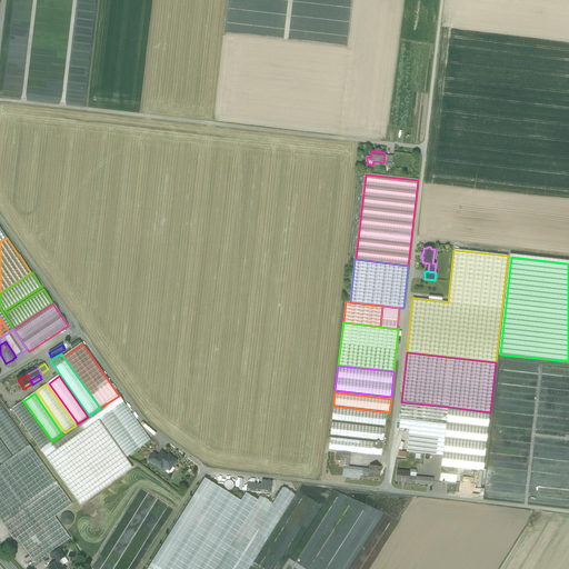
[(99,420),(123,402),(119,396),(100,408),(89,416),(88,417),(78,423),(76,426),(65,432),(62,435),(52,441),(51,442),(40,450),(46,458),(99,420)]
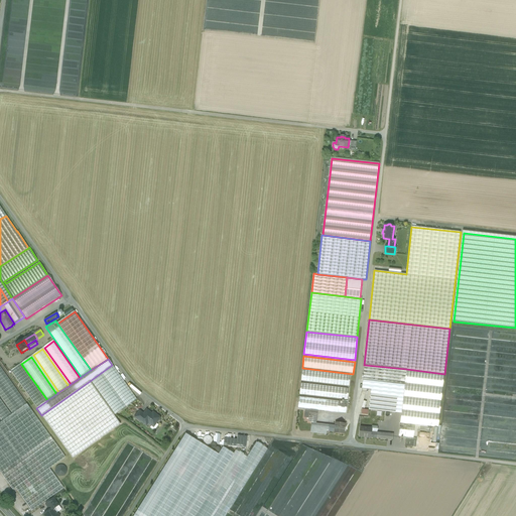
[(46,401),(20,364),(10,371),(36,408),(46,401)]
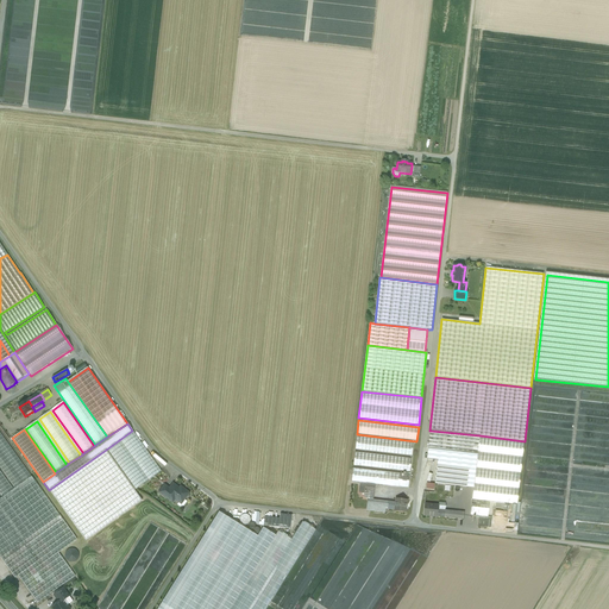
[(132,431),(106,450),(135,490),(162,472),(132,431)]
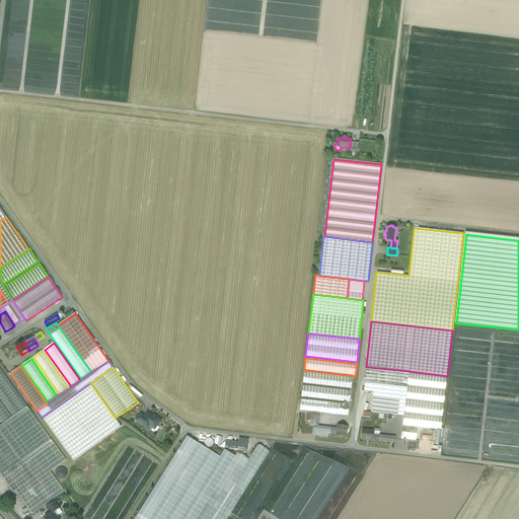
[(409,371),(367,367),(365,382),(402,386),(402,384),(406,384),(409,371)]
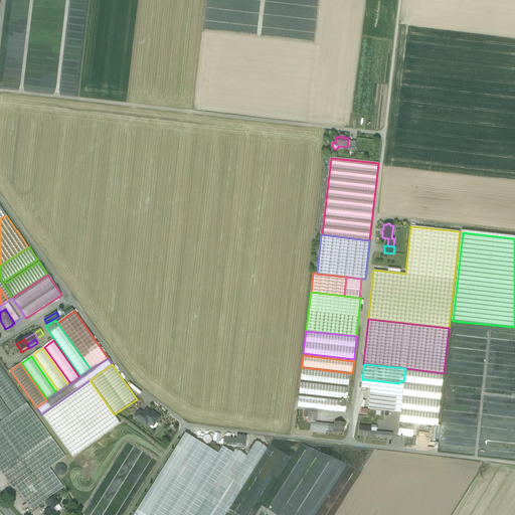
[(27,403),(0,365),(0,394),(13,413),(27,403)]
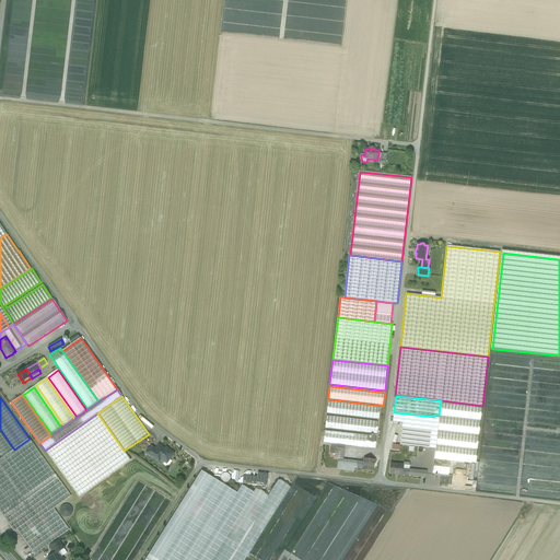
[(441,400),(439,415),(432,474),(435,474),(434,476),(436,476),(436,475),(441,475),(452,476),(474,478),(482,406),(441,400)]
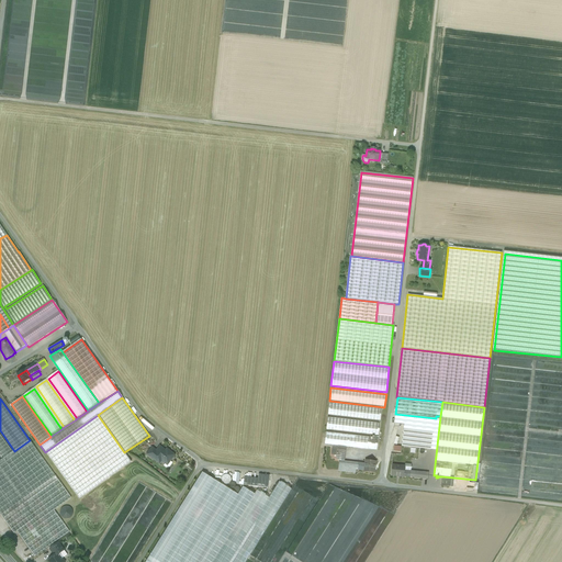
[(381,408),(329,403),(327,415),(380,422),(381,408)]
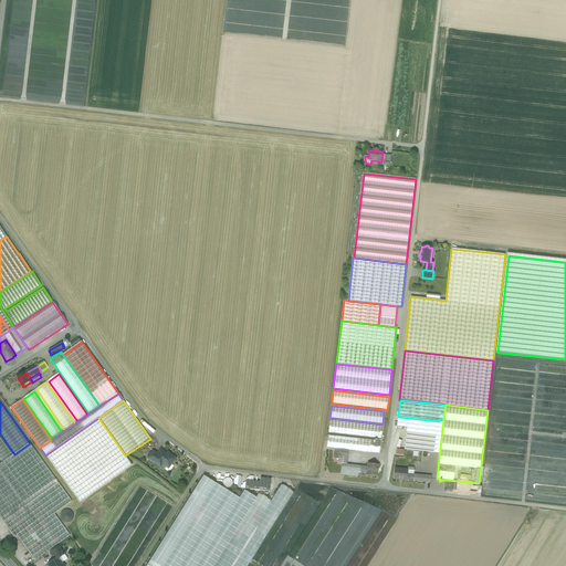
[(398,417),(397,417),(392,459),(435,463),(439,421),(398,417)]
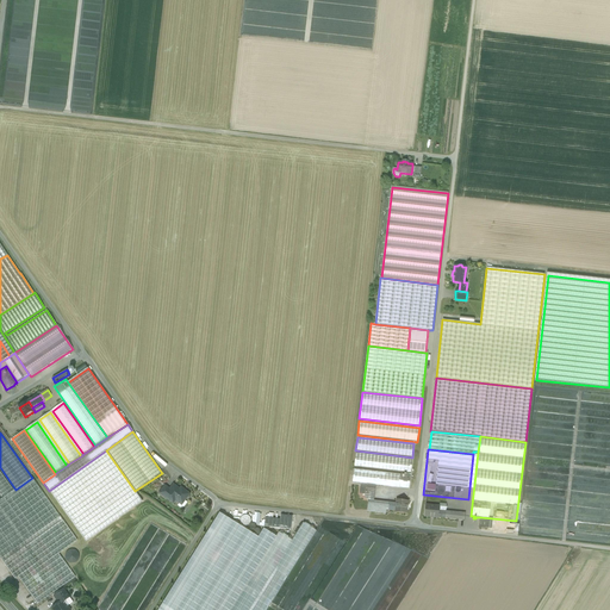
[(106,450),(49,491),(85,541),(142,502),(135,492),(135,491),(106,450)]
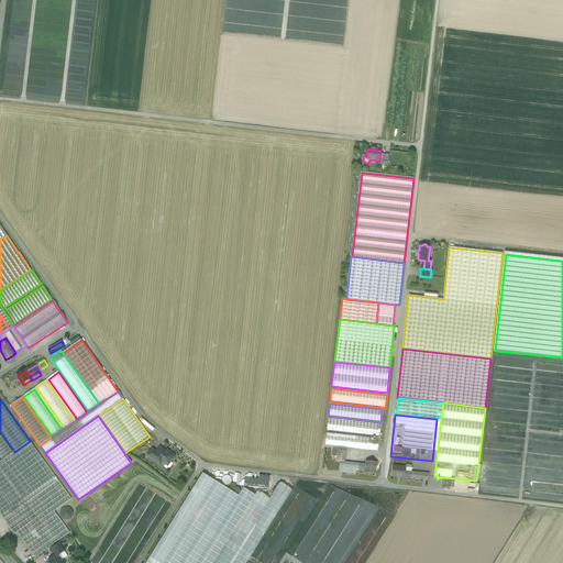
[(381,424),(328,418),(327,430),(379,437),(381,424)]
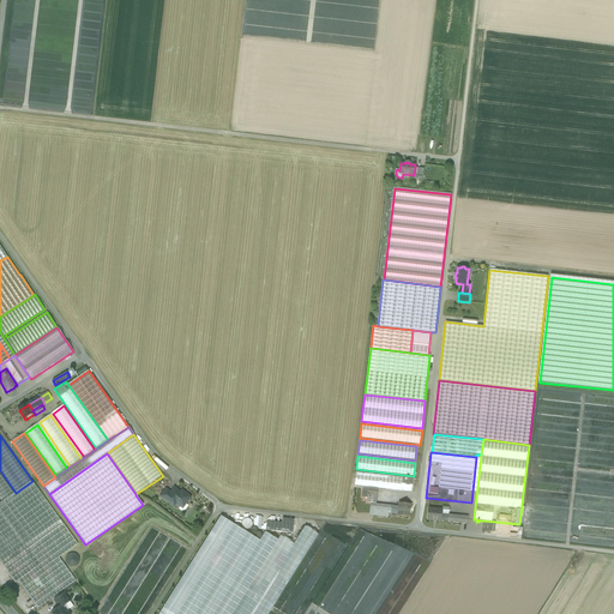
[(356,471),(354,486),(363,487),(378,488),(411,493),(413,479),(409,479),(409,477),(408,477),(408,479),(356,471)]
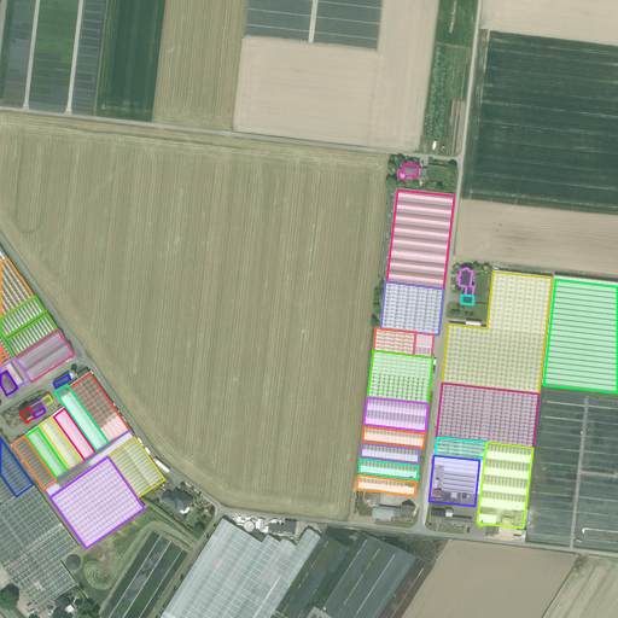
[(13,497),(0,477),(0,501),(3,505),(13,497)]
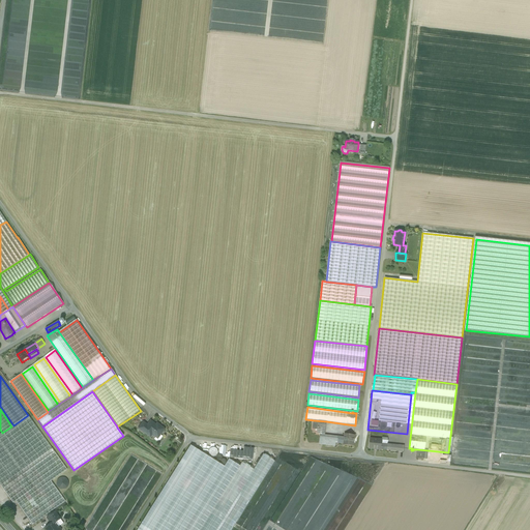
[(0,484),(0,486),(52,449),(28,415),(13,425),(11,427),(2,433),(1,434),(0,434),(0,484)]
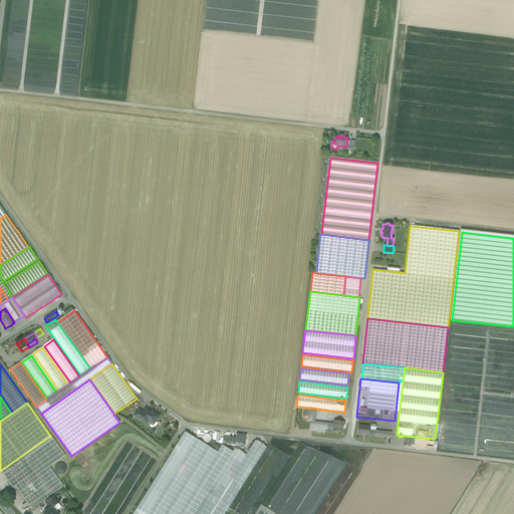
[(155,415),(146,409),(143,412),(139,418),(140,418),(144,421),(146,420),(152,424),(151,426),(154,428),(158,423),(156,422),(160,417),(156,413),(155,415)]
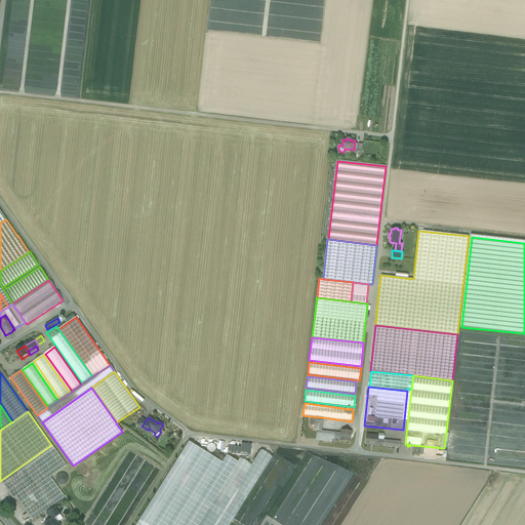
[(143,418),(137,425),(142,428),(143,427),(142,427),(146,420),(143,418)]
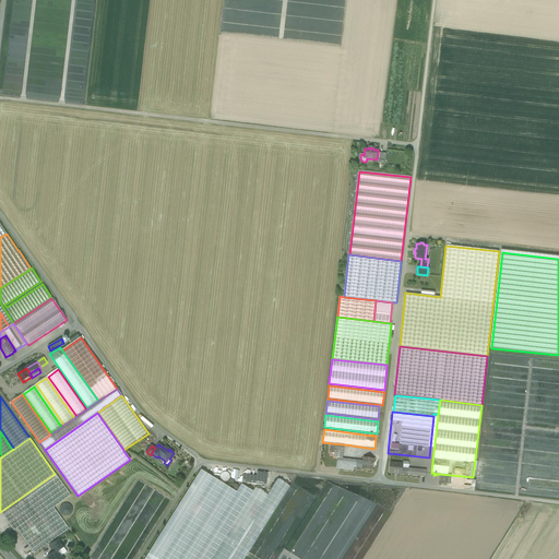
[(335,447),(335,452),(334,458),(337,458),(337,459),(342,459),(344,448),(335,447)]
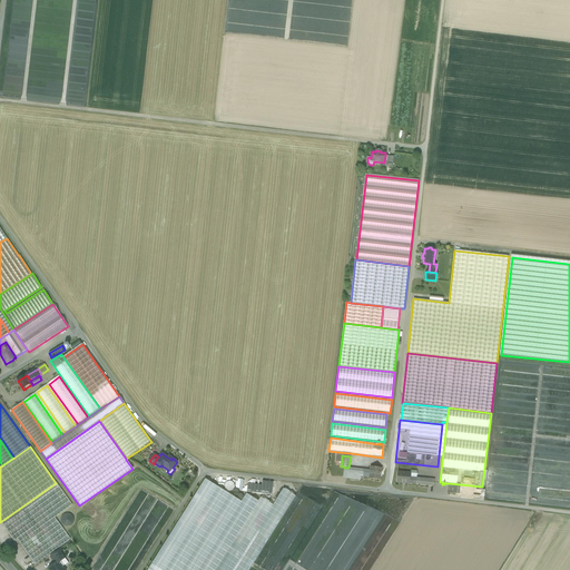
[(381,468),(371,467),(370,478),(370,479),(380,480),(381,468)]
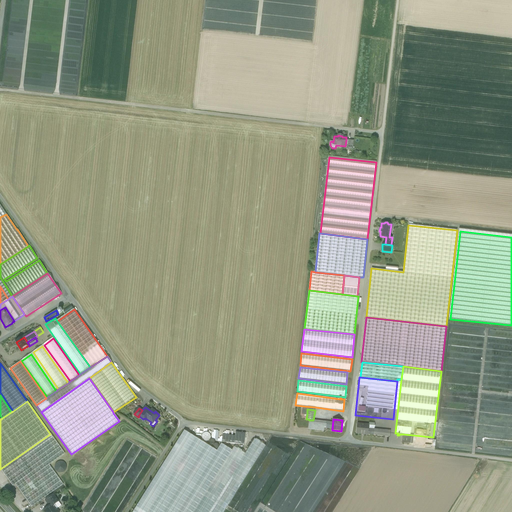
[(313,420),(309,420),(308,429),(324,431),(324,428),(332,429),(332,422),(313,420)]
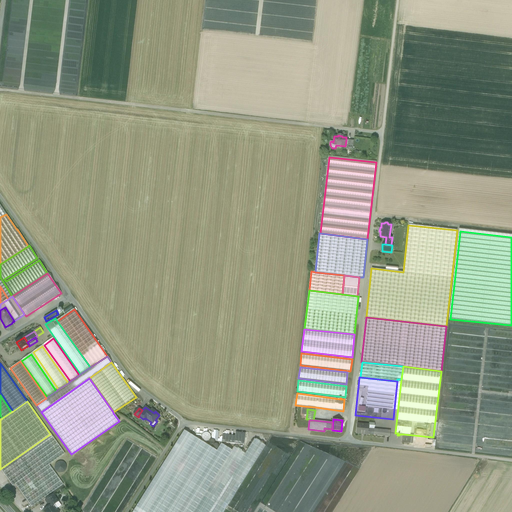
[(369,425),(357,423),(356,433),(368,435),(369,429),(369,425)]
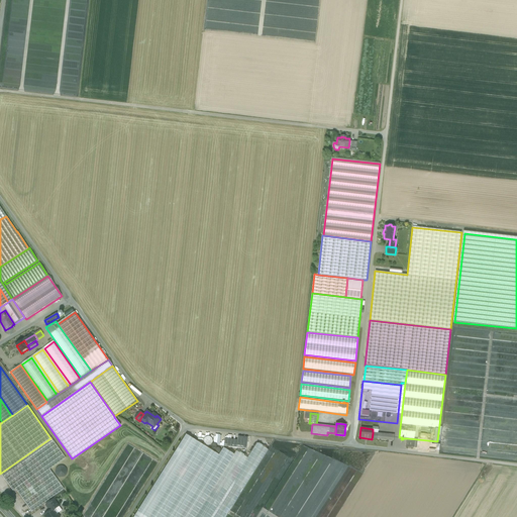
[(373,433),(372,439),(394,441),(394,435),(378,433),(373,433)]
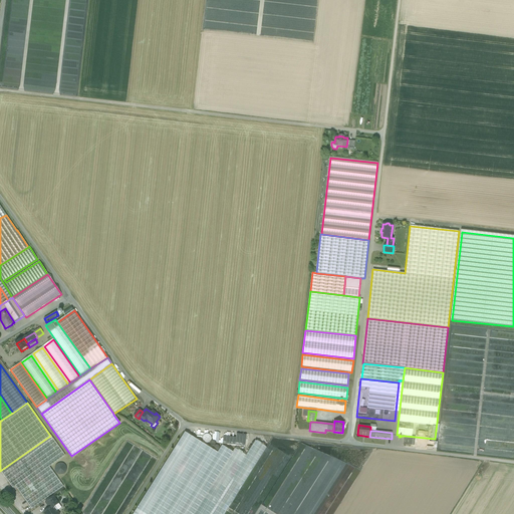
[(185,432),(133,513),(148,513),(196,439),(185,432)]
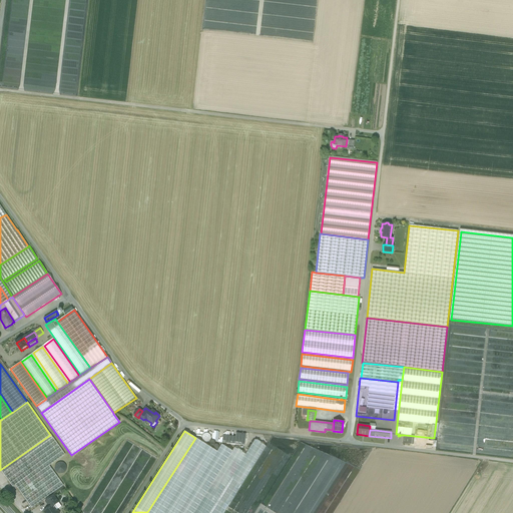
[(245,434),(235,433),(235,437),(234,444),(244,446),(245,434)]
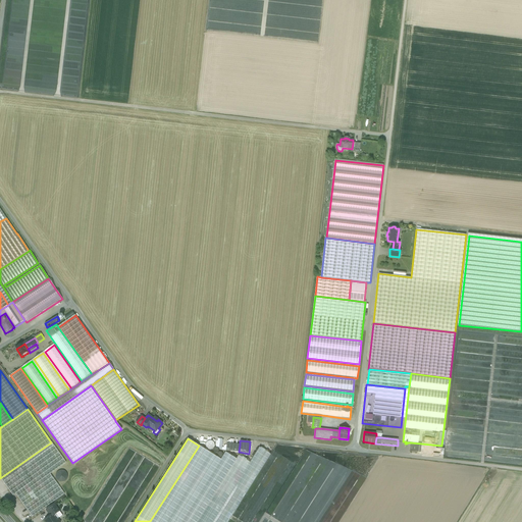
[(51,442),(0,478),(13,496),(15,493),(33,517),(64,493),(50,474),(66,463),(51,442)]
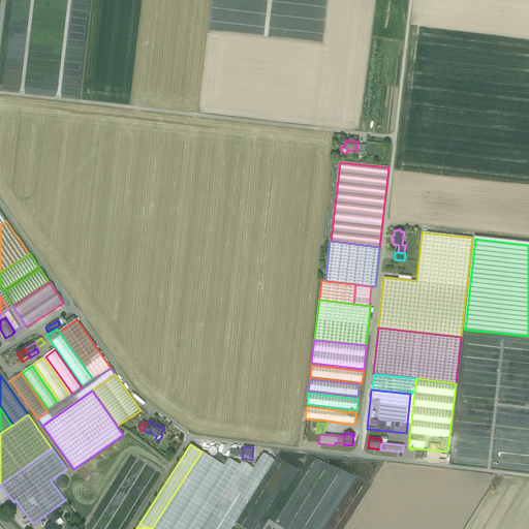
[(427,449),(416,448),(415,458),(426,459),(427,449)]
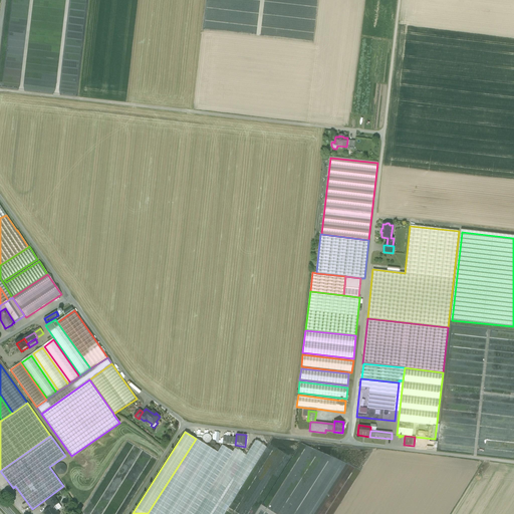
[(236,438),(223,437),(222,444),(235,445),(236,438)]
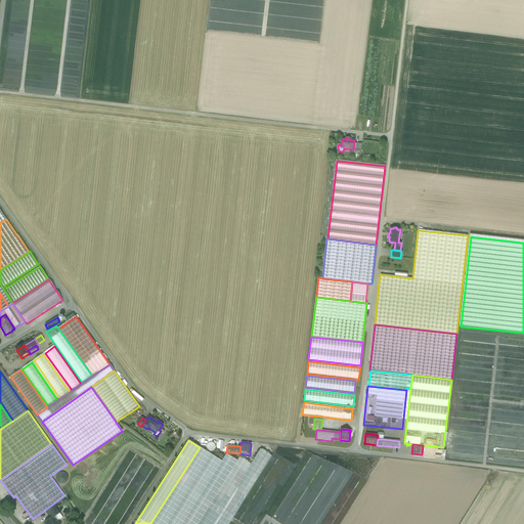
[(423,445),(422,454),(442,456),(443,447),(423,445)]
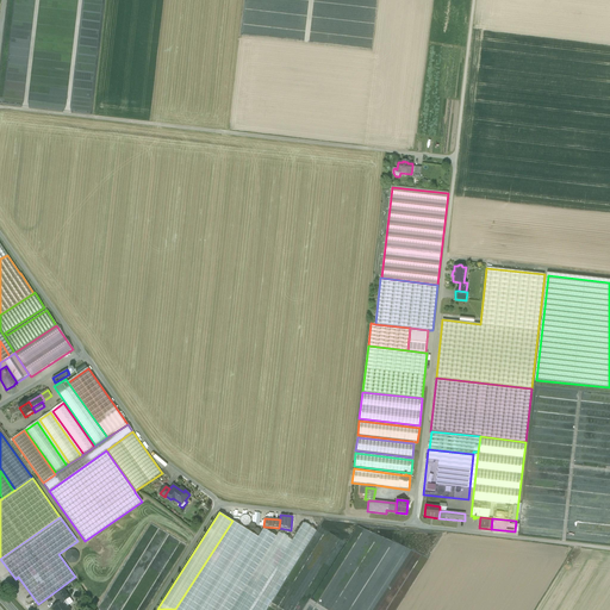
[(175,609),(230,609),(277,537),(263,529),(259,537),(232,521),(175,609)]
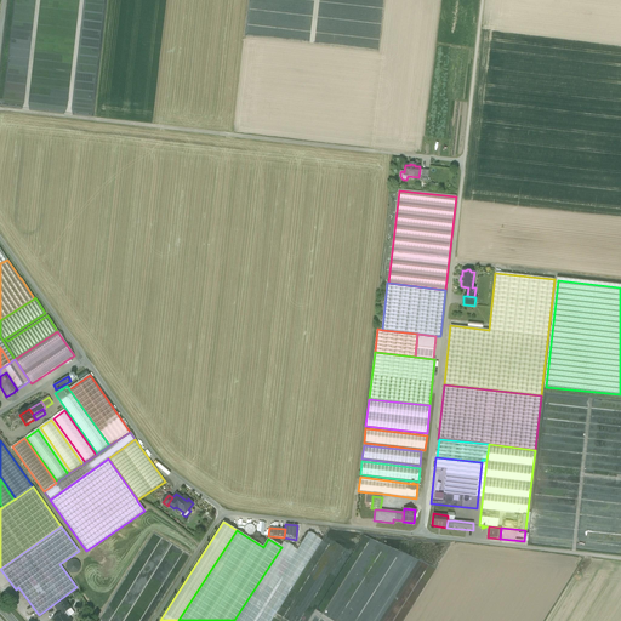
[(64,600),(55,607),(60,614),(64,611),(66,613),(70,608),(64,600)]
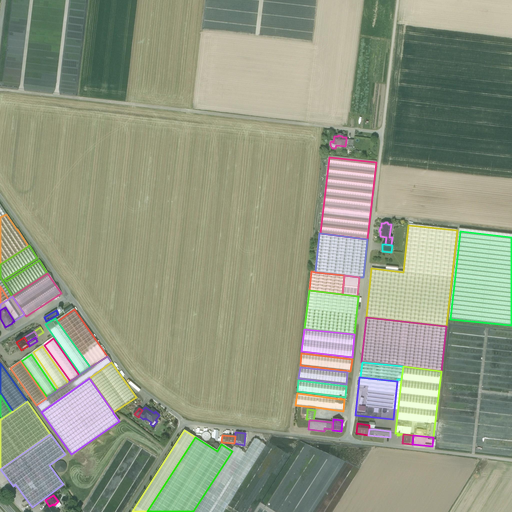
[(49,506),(43,510),(44,511),(56,511),(55,510),(61,505),(58,501),(54,505),(53,504),(49,506)]
